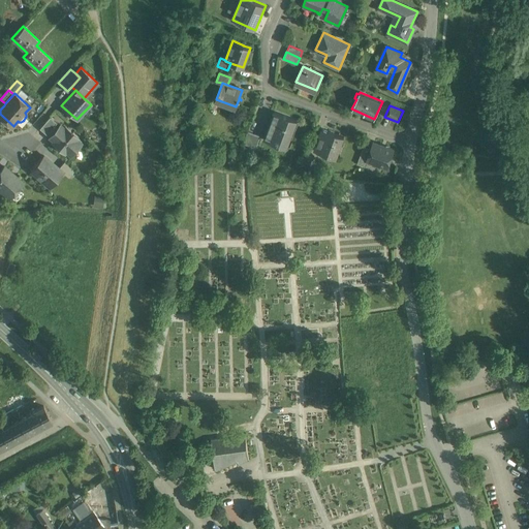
[(296,119),(275,112),(263,139),(277,145),(287,148),(290,137),(289,137),(296,119)]
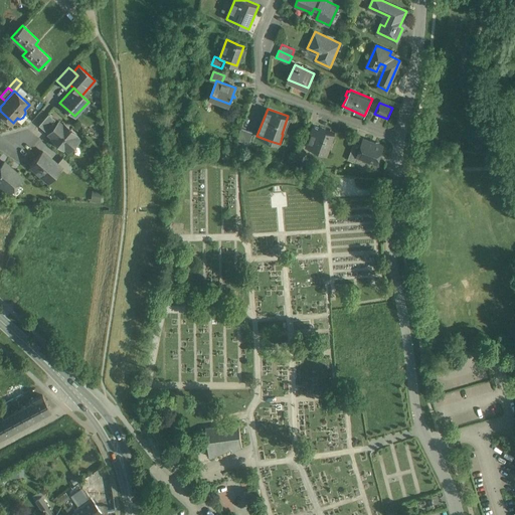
[(48,114),(38,125),(45,131),(53,121),(55,120),(48,114)]
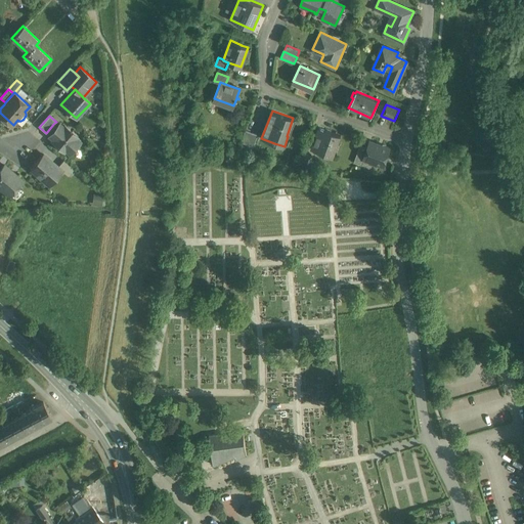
[(64,125),(63,126),(59,123),(57,126),(54,123),(46,133),(49,135),(48,136),(52,140),(51,141),(64,153),(66,151),(70,155),(81,141),(77,138),(78,137),(64,125)]
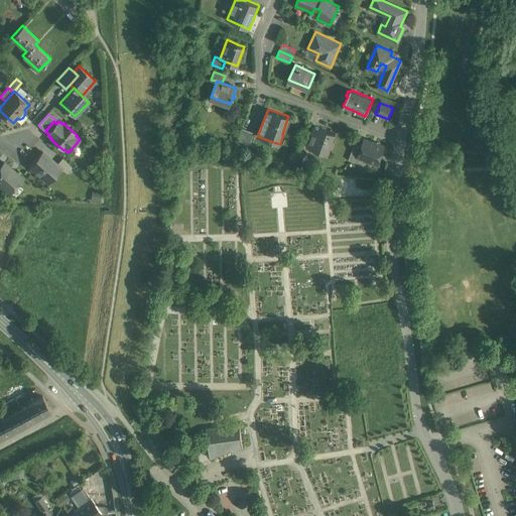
[(335,133),(314,126),(307,146),(326,153),(330,140),(333,141),(335,133)]
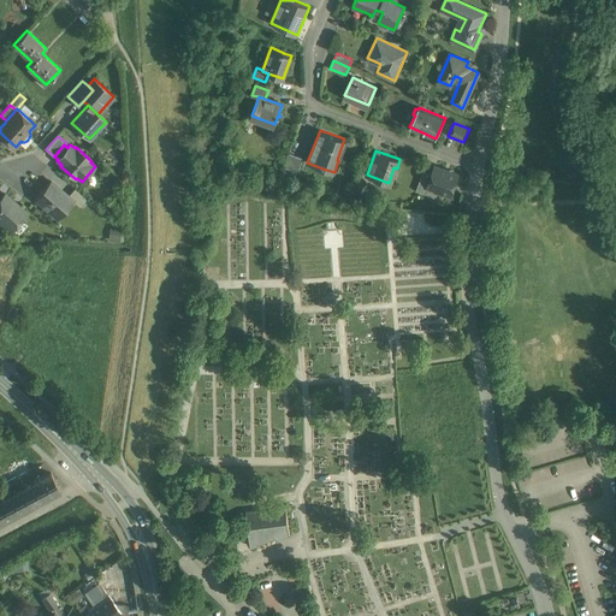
[(303,159),(289,153),(283,167),(298,172),(303,159)]
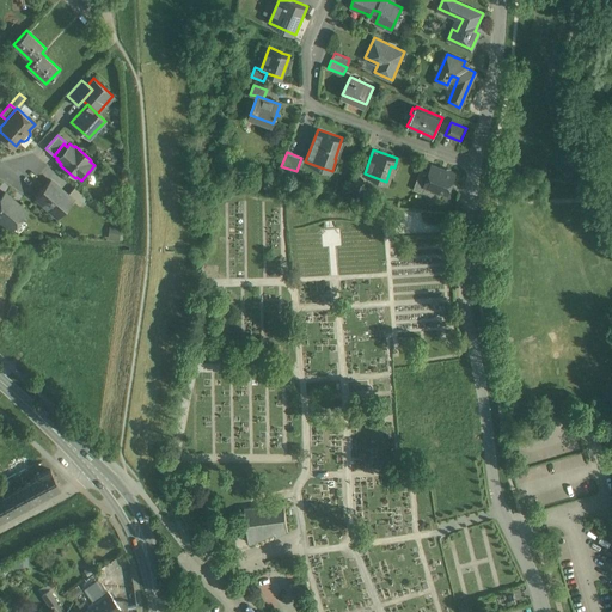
[(454,173),(432,165),(429,172),(424,185),(426,185),(433,189),(432,190),(440,193),(440,191),(447,194),(454,173)]
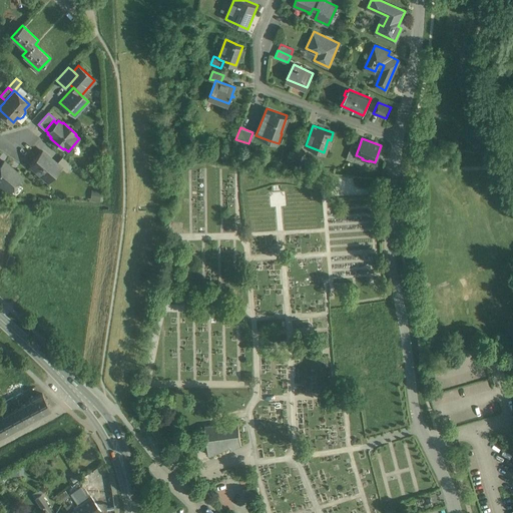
[(360,144),(353,142),(347,158),(355,161),(357,155),(356,155),(360,144)]
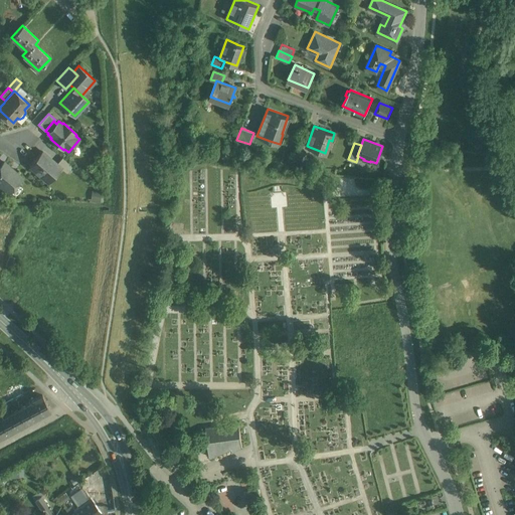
[(306,153),(299,151),(295,162),(302,165),(306,153)]
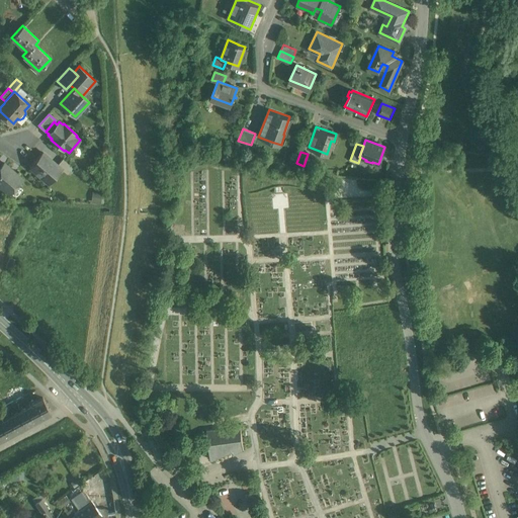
[(42,153),(29,167),(49,184),(62,169),(42,153)]
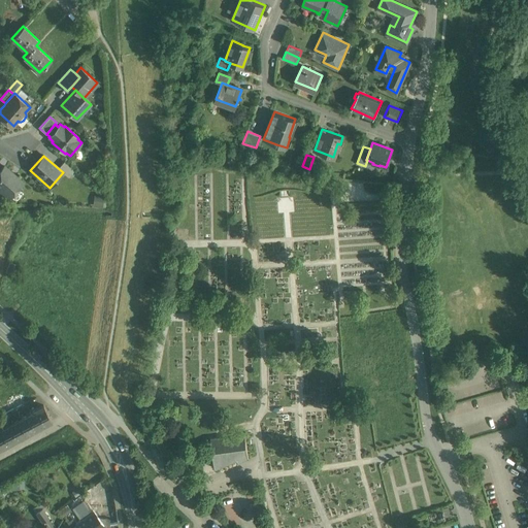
[(74,170),(64,161),(60,166),(70,175),(74,170)]
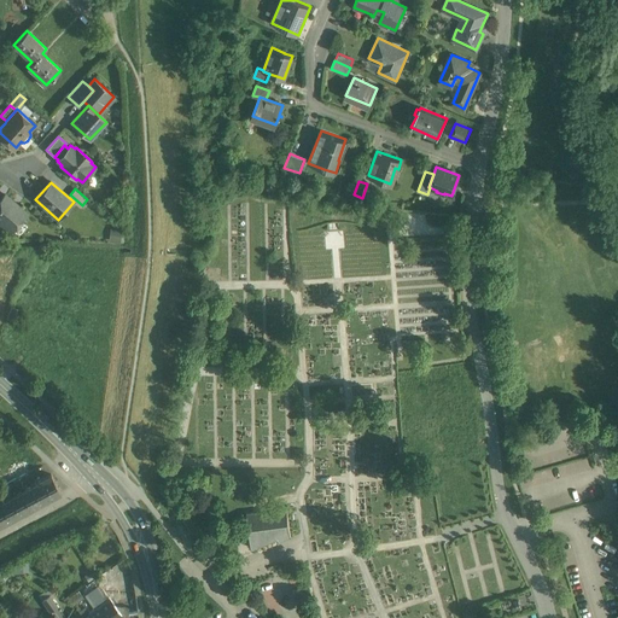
[(27,214),(5,194),(0,199),(0,222),(11,232),(27,214)]
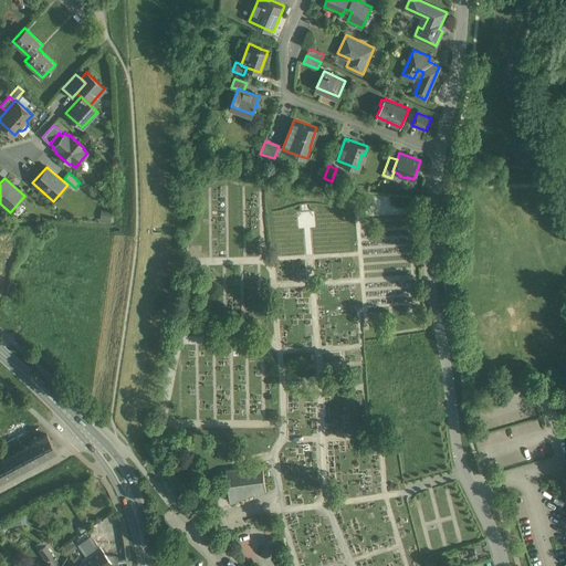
[(21,428),(11,432),(13,438),(24,433),(21,428)]
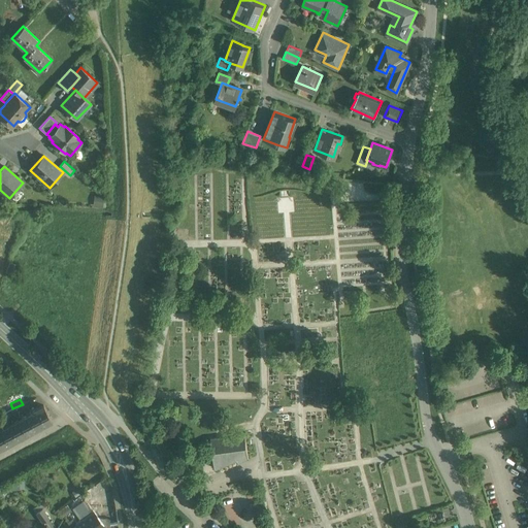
[(27,414),(0,427),(0,447),(51,420),(42,404),(27,413),(27,414)]
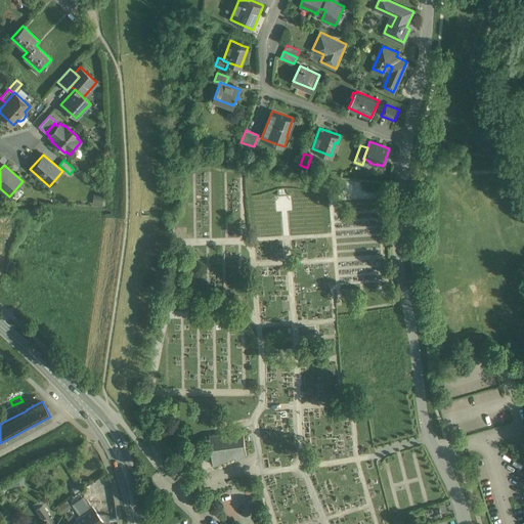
[(222,433),(209,435),(213,465),(235,456),(236,459),(247,454),(244,433),(222,435),(222,433)]
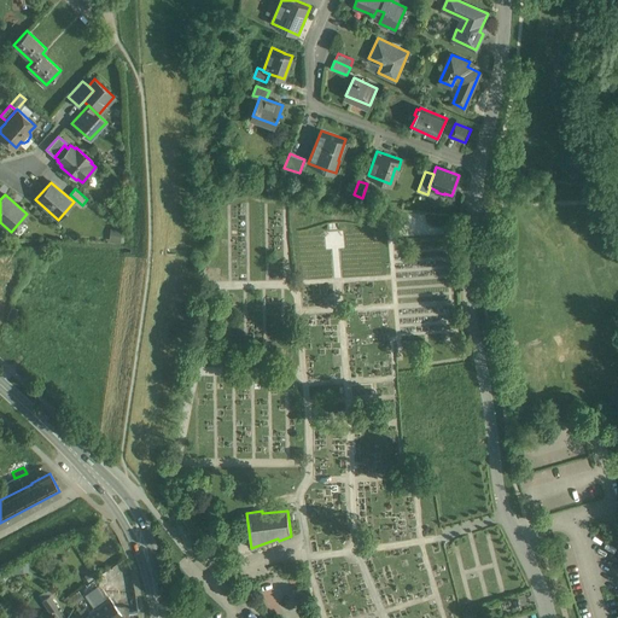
[(22,563),(12,564),(12,566),(10,566),(11,570),(13,570),(13,573),(23,572),(22,563)]
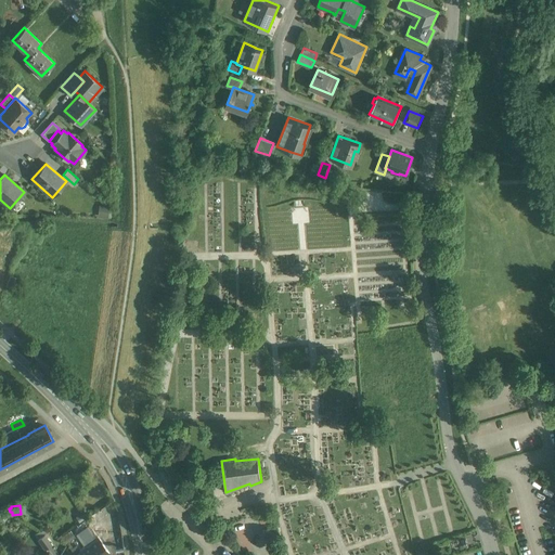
[(110,506),(101,511),(107,521),(116,517),(110,506)]
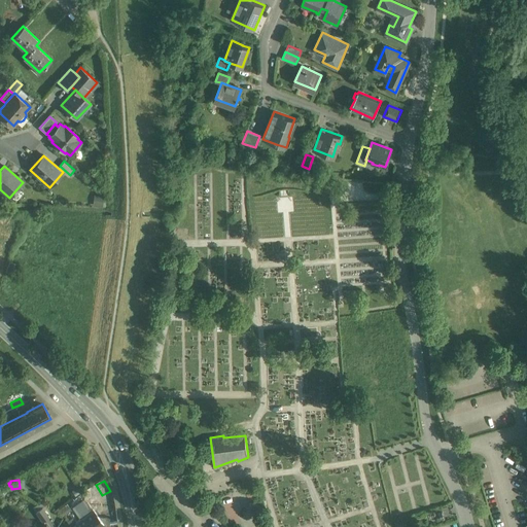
[(90,495),(79,502),(86,513),(97,505),(90,495)]
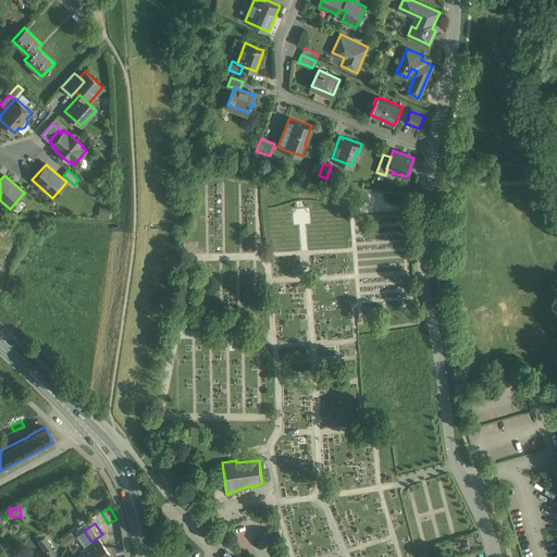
[(67,534),(58,542),(63,546),(72,540),(67,534)]
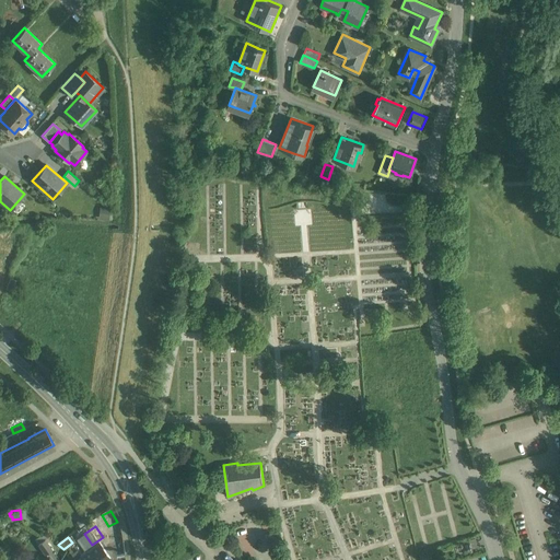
[(45,539),(38,544),(46,553),(51,549),(45,539)]
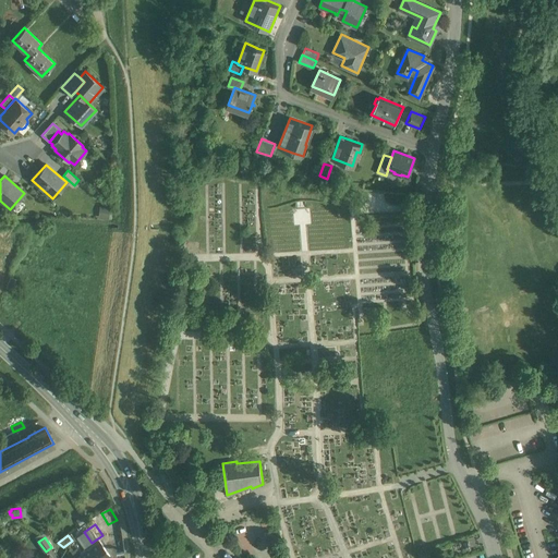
[(98,541),(81,554),(83,557),(106,557),(109,556),(98,541)]
